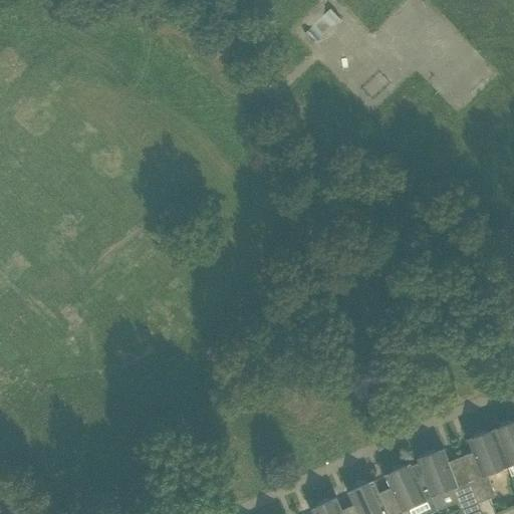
[(513,421),(507,421),(502,423),(498,427),(493,429),(507,467),(513,464),(513,421)]
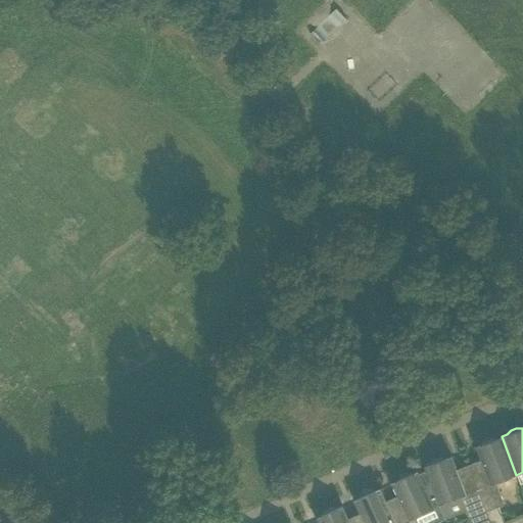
[(480,460),(468,465),(486,511),(504,505),(495,483),(516,475),(502,436),(496,438),(490,437),(484,439),(481,444),(475,446),(480,460)]
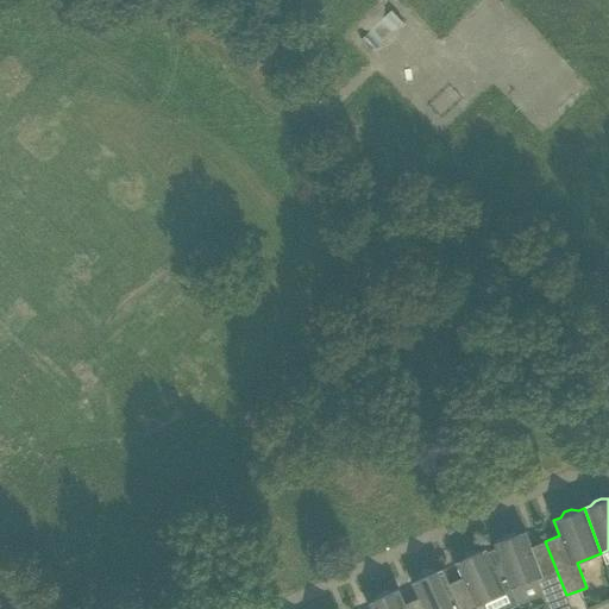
[(500,541),(493,544),(497,554),(509,586),(510,588),(535,578),(545,603),(542,608),(554,608),(552,601),(566,595),(545,541),(531,547),(525,532),(518,534),(510,533),(504,535),(500,541)]
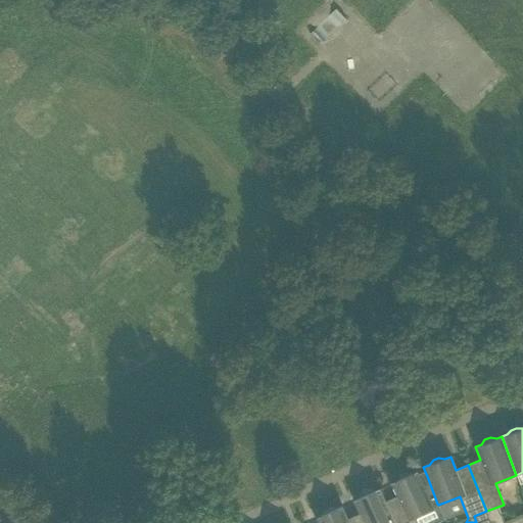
[(396,496),(385,502),(394,522),(416,522),(414,518),(432,509),(434,508),(433,506),(437,504),(427,476),(421,478),(417,471),(412,473),(406,473),(400,475),(397,477),(396,480),(390,483),(396,496)]
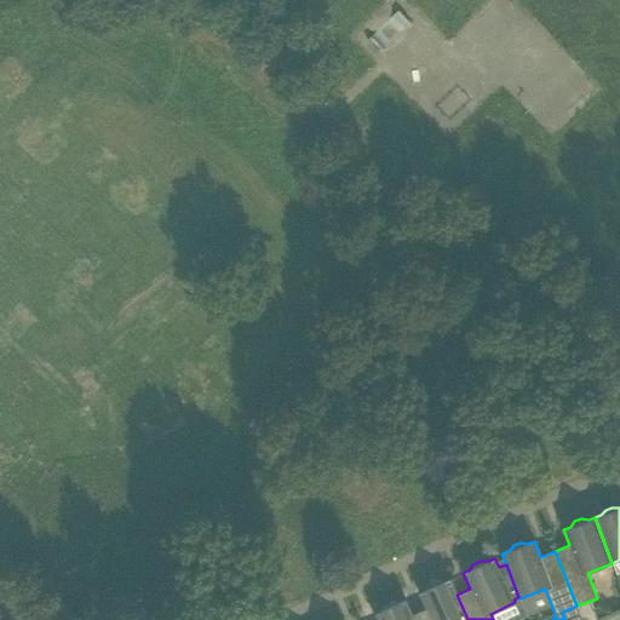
[(468,619),(457,595),(449,579),(443,581),(436,581),(429,584),(425,590),(419,593),(425,609),(412,615),(413,619),(468,619)]
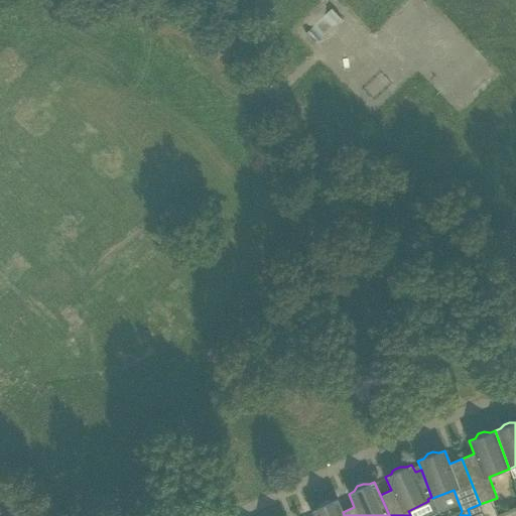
[(344,515),(343,512),(337,499),(332,501),(326,501),(320,503),(316,508),(311,511),(313,515),(344,515)]
